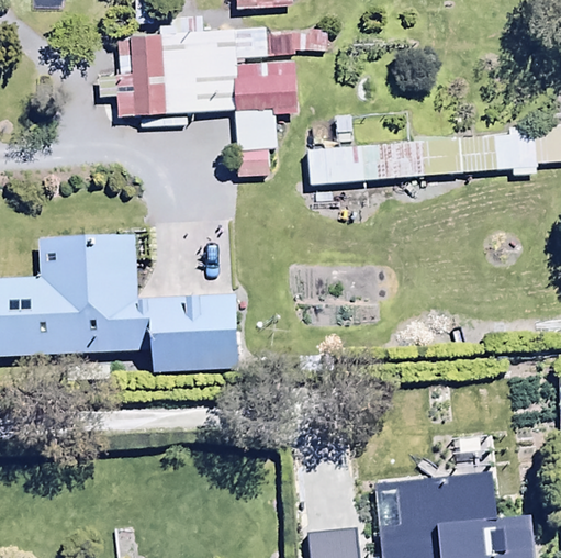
[(233,0),(234,9),(291,7),(291,0),(233,0)]
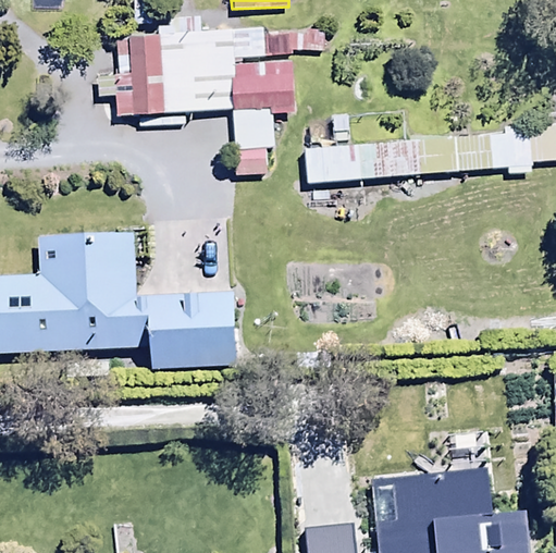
[(189,109),(233,108),(235,174),(267,173),(266,147),(274,147),(273,111),(294,110),(292,49),(329,48),(328,23),(192,27),(190,20),(157,21),(157,33),(116,34),(118,73),(97,74),(97,96),(115,95),(116,115),(138,114),(139,125),(190,123),(189,109)]
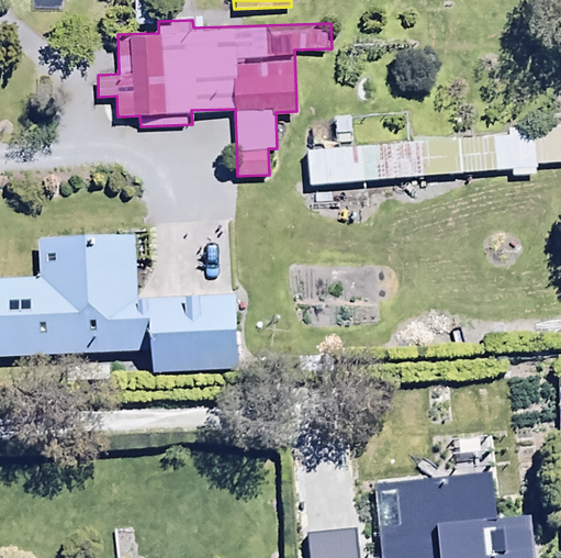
[(307,144),(310,182),(537,167),(536,162),(560,159),(560,118),(506,122),(507,131),(307,144)]
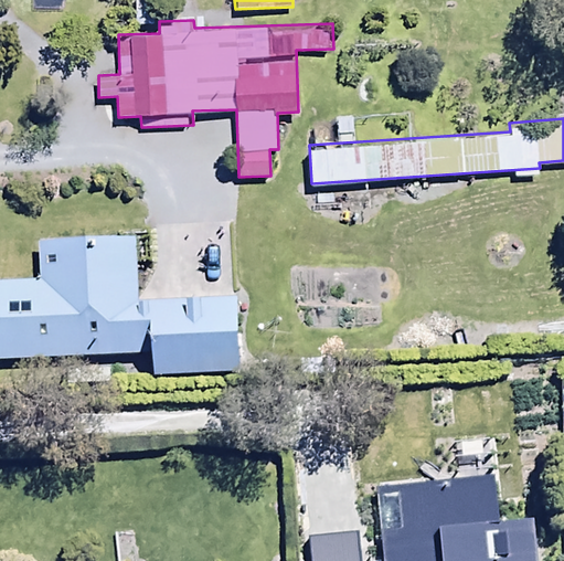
[(0,279),(0,358),(151,353),(151,377),(240,373),(236,295),(138,298),(135,236),(39,240),(41,279),(0,279)]
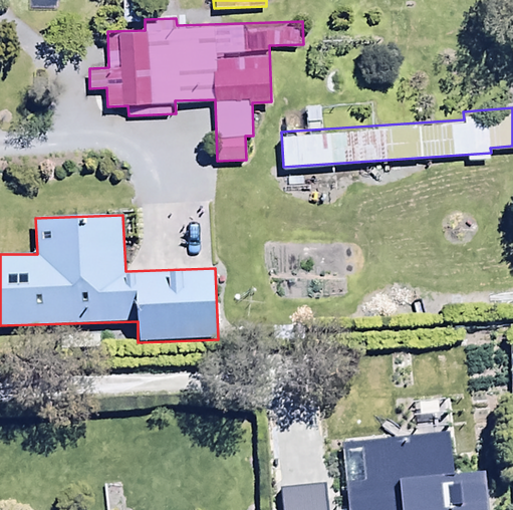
[(340,443),(346,509),(489,509),(485,472),(453,475),(445,399),(413,402),(417,435),(340,443)]
